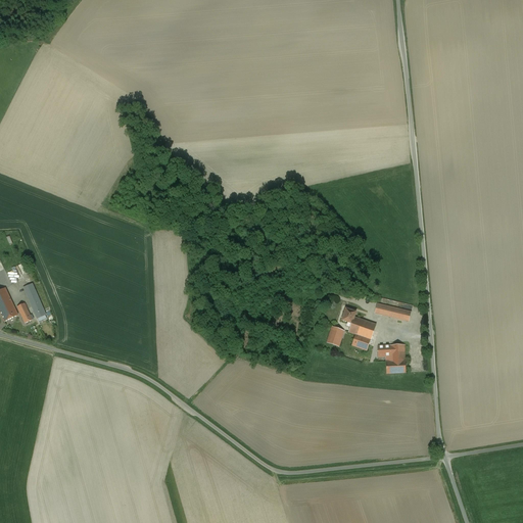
[(12,271),(6,274),(12,285),(18,282),(12,271)]
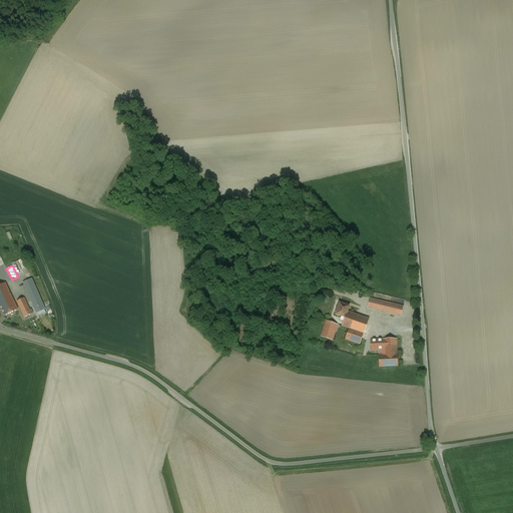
[(24,283),(36,312),(44,309),(31,280),(24,283)]
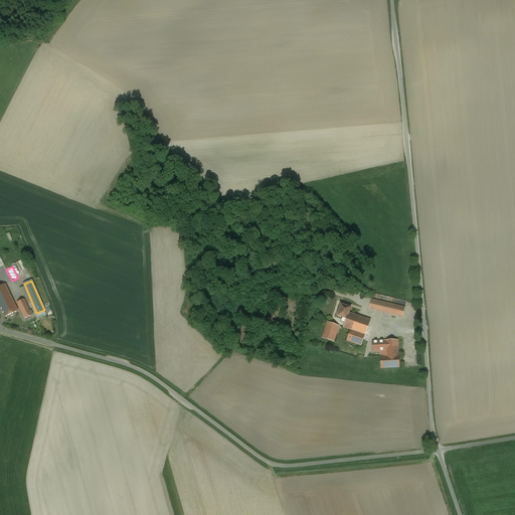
[(5,284),(0,286),(0,309),(4,317),(17,311),(5,284)]
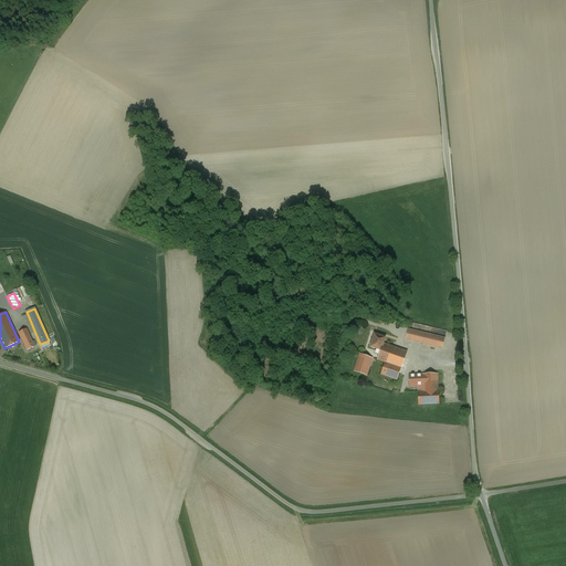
[(27,328),(19,332),(27,350),(34,347),(27,328)]
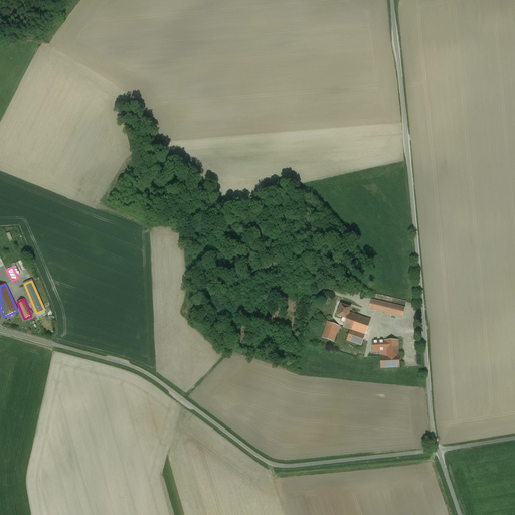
[(404,307),(371,300),(369,309),(402,317),(404,307)]
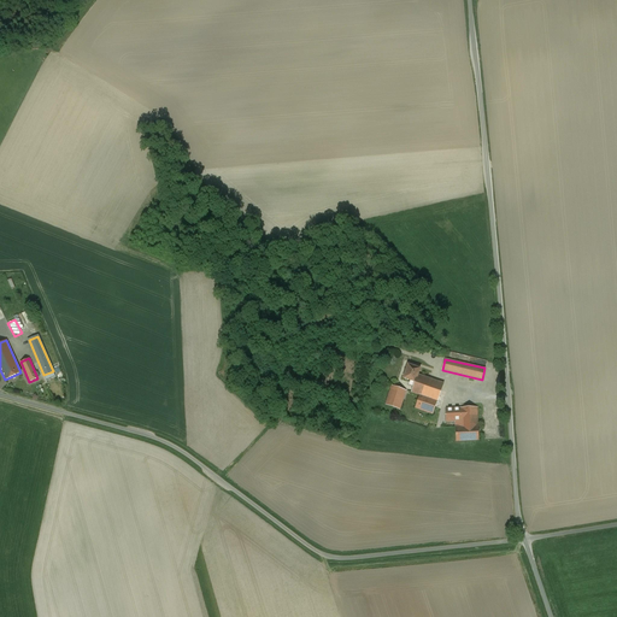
[(417,375),(419,369),(407,365),(403,378),(415,383),(417,375)]
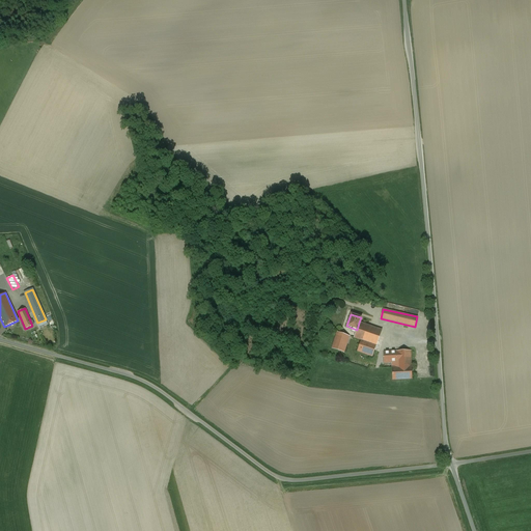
[(359,323),(357,330),(354,338),(361,340),(376,345),(376,346),(382,331),(367,326),(359,323)]
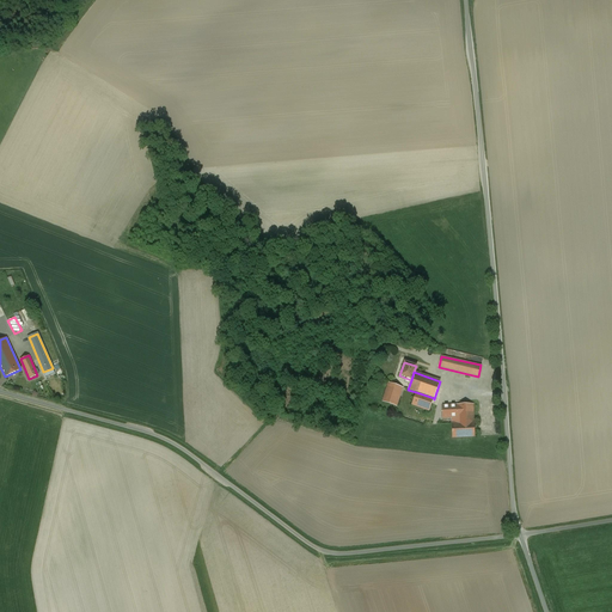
[(403,387),(389,383),(383,402),(397,407),(403,387)]
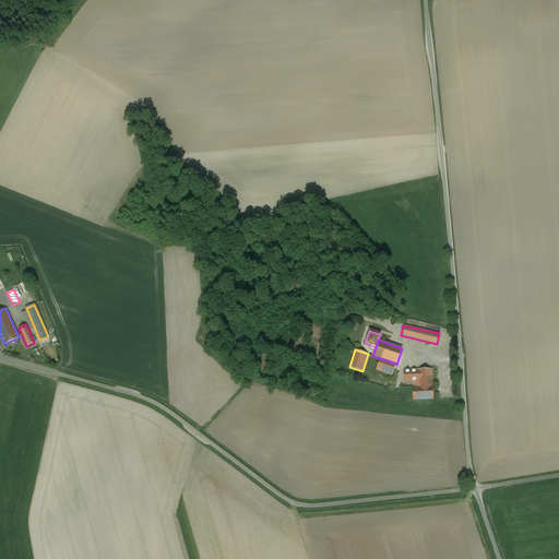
[(396,364),(380,358),(376,370),(392,376),(396,364)]
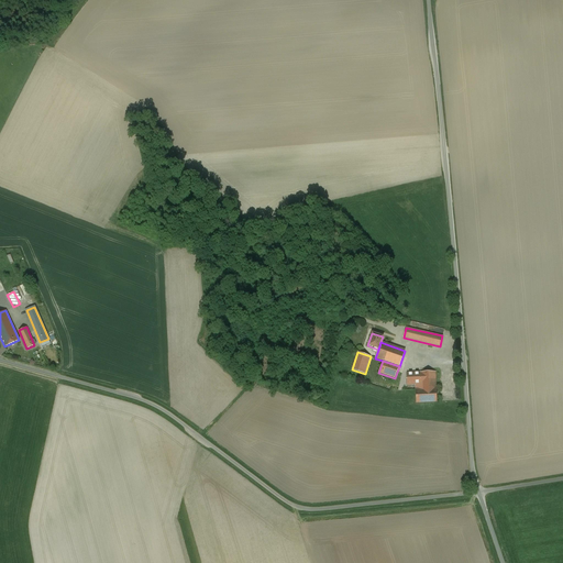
[(435,372),(419,373),(420,389),(416,390),(416,404),(437,403),(437,389),(435,372)]
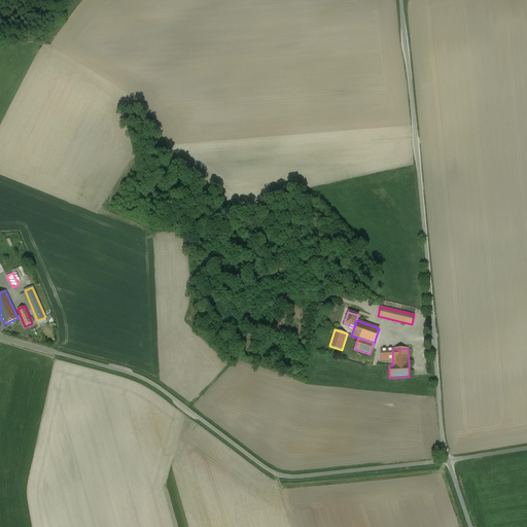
[(393,364),(392,349),(381,350),(382,360),(389,359),(389,365),(393,364)]
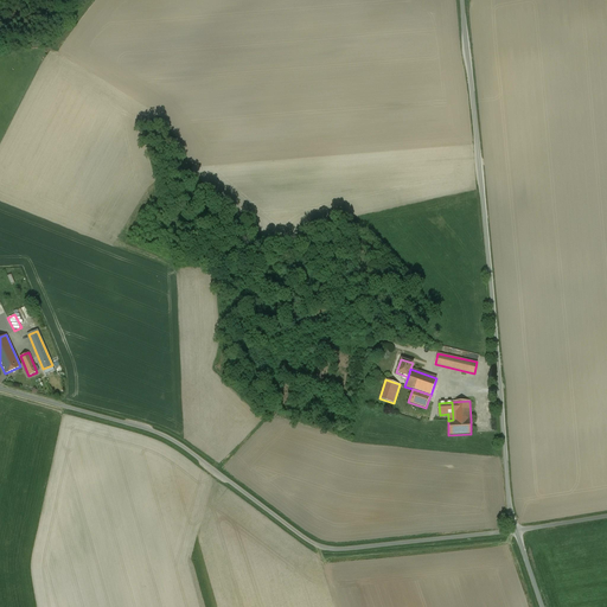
All buildings are outlined.
